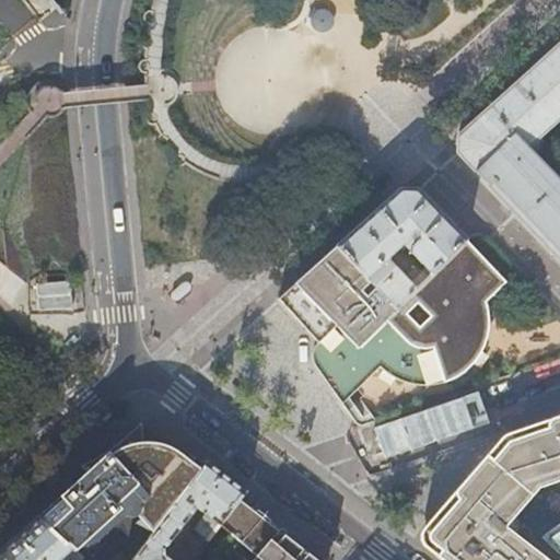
[(23,0),(38,18),(55,3),(51,0),(23,0)]
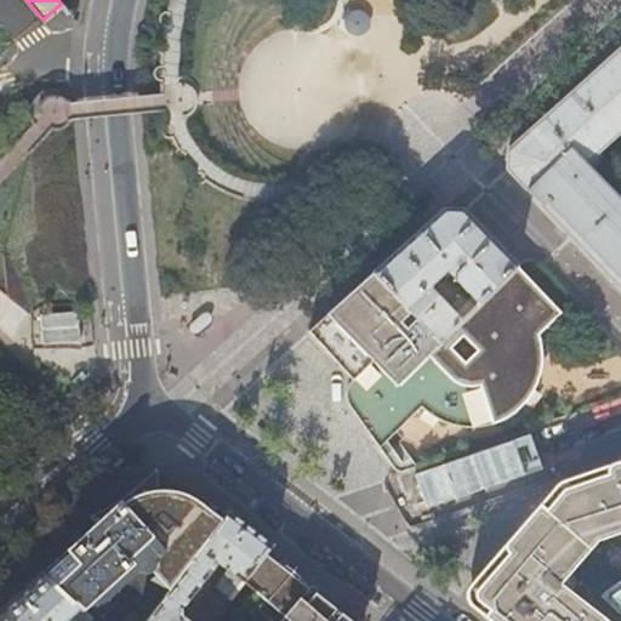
[(360,12),(352,13),(349,24),(355,29),(365,26),(366,17),(360,12)]
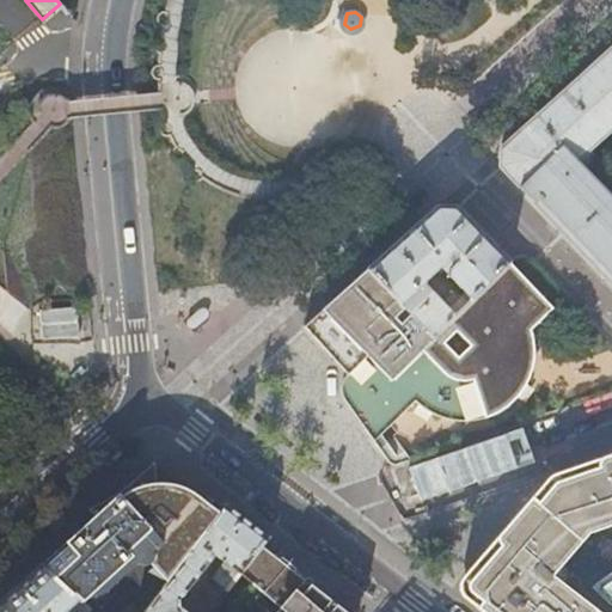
[(611,48),(502,148),(501,166),(607,277),(611,282),(611,48)]
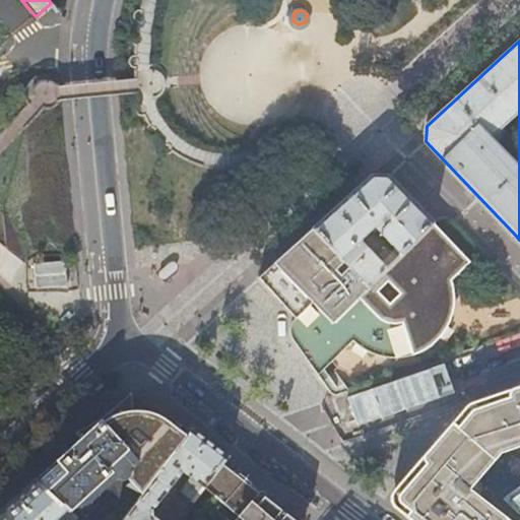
[(434,222),(387,175),(372,175),(313,229),(368,286),(434,222)]
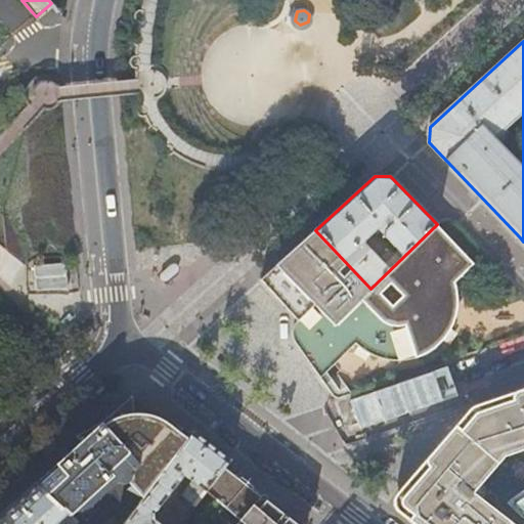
[(299,321),(295,328),(293,335),(294,341),(320,378),(355,345),(363,350),(373,355),(384,359),(398,361),(407,360),(417,359),(429,353),(438,347),(447,337),(454,324),(457,314),(459,299),(457,287),(455,281),(475,264),(437,224),(370,289),(315,230),(261,279),(299,321)]
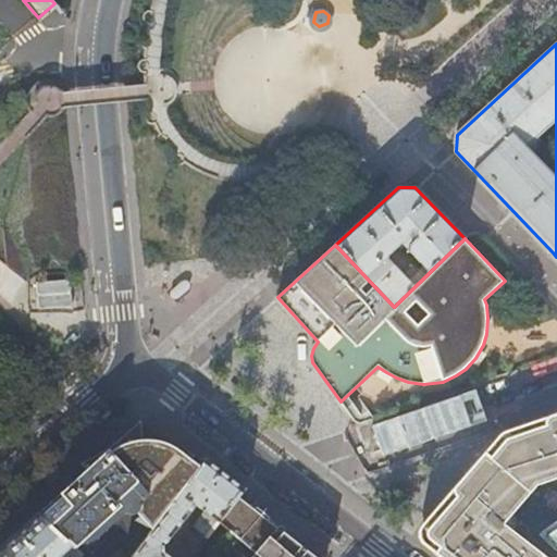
[(547,556),(504,522),(535,484),(556,475),(556,412),(516,428),(516,431),(504,437),(487,454),(484,452),(482,455),(432,514),(436,517),(433,522),(430,522),(426,527),(425,531),(425,536),(428,540),(430,542),(435,544),(442,549),(437,554),(440,556),(547,556)]
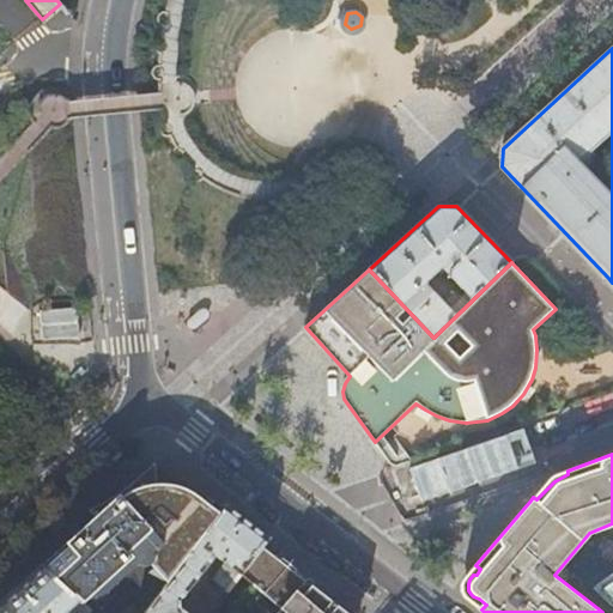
[(67,542),(103,572),(134,545),(168,583),(220,515),(193,493),(181,490),(157,486),(146,487),(125,495),(122,497),(120,495),(67,542)]
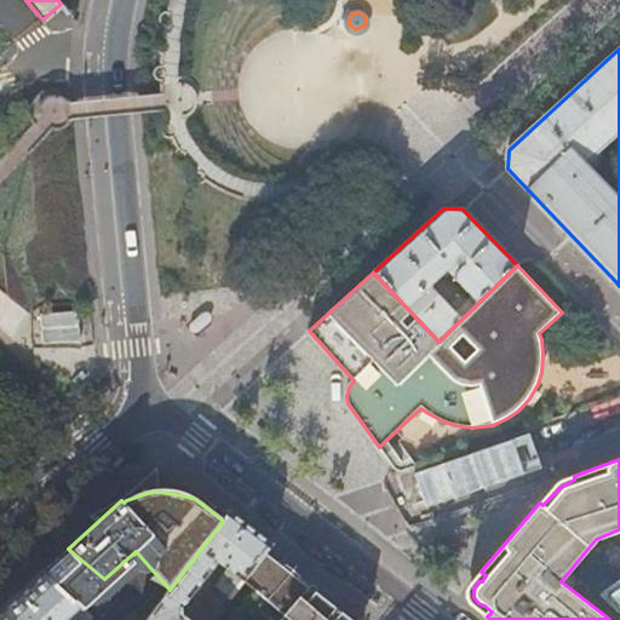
[(230,511),(223,521),(170,590),(147,619),(187,619),(181,616),(179,608),(217,561),(227,569),(212,586),(229,600),(242,583),(264,554),(273,544),(247,524),(230,511)]
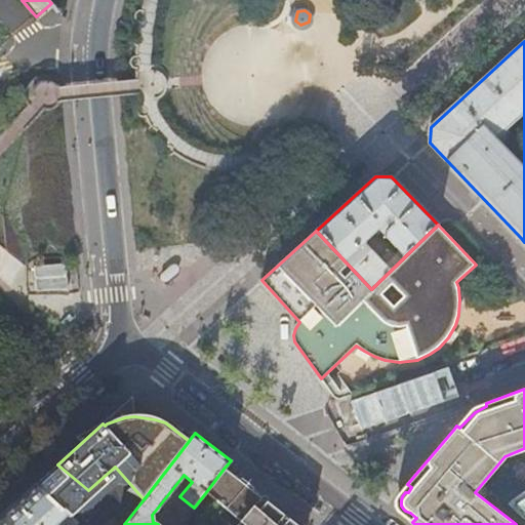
[(36,484),(71,516),(73,515),(77,512),(80,507),(81,500),(82,497),(88,490),(57,465),(36,484)]
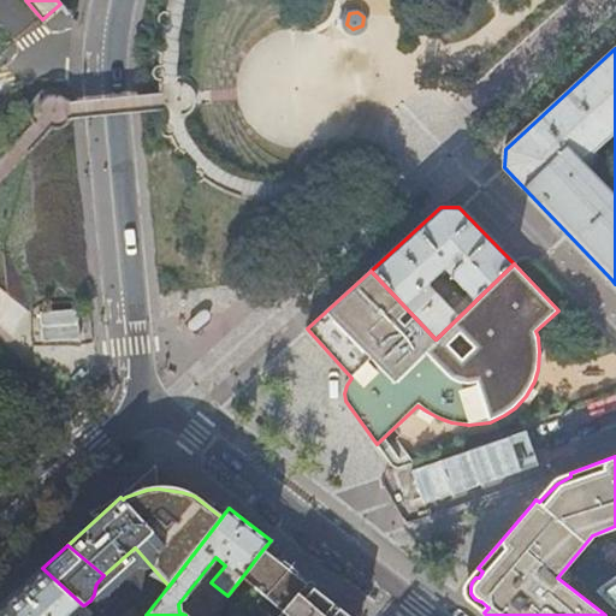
[(349,615),(262,550),(241,579),(285,614),(283,615),(349,615)]
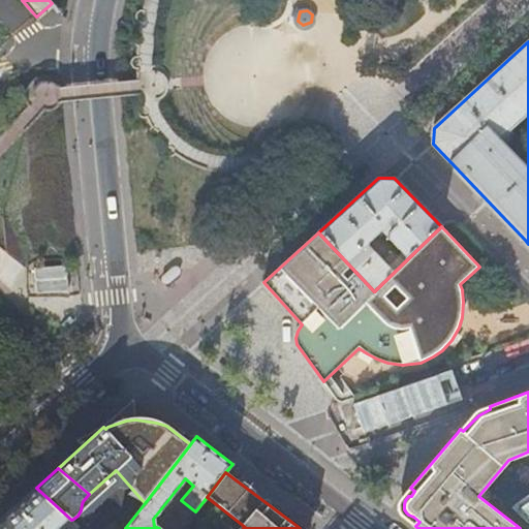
[(74,528),(79,527),(71,520),(36,488),(0,521),(0,528),(74,528)]
